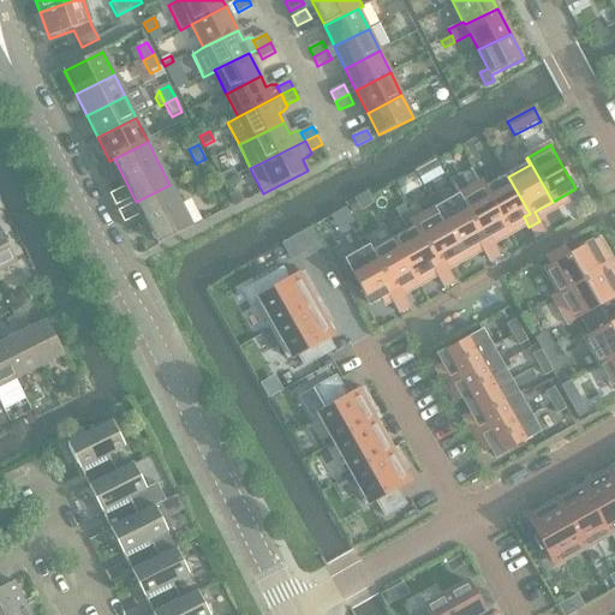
[(423,186),(443,174),(436,161),(416,173),(423,186)]
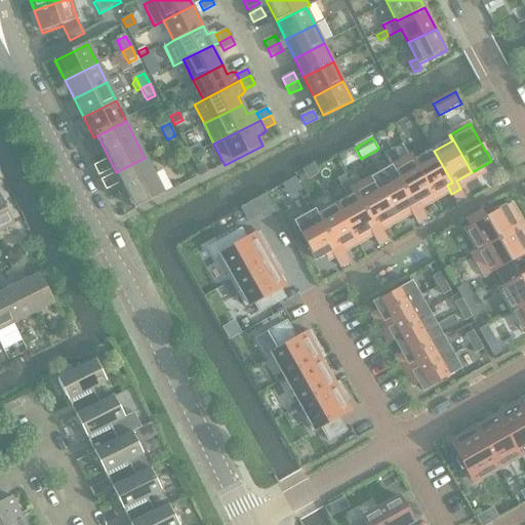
[(434,151),(415,162),(433,193),(447,185),(452,183),(434,151)]
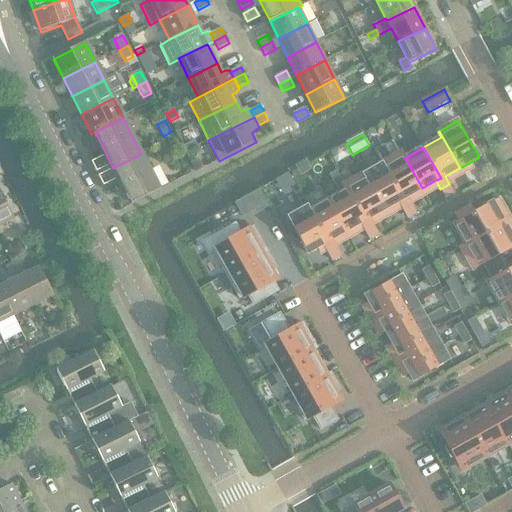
[(402,152),(383,163),(403,199),(398,202),(403,210),(411,205),(407,197),(422,188),(405,158),(402,152)]
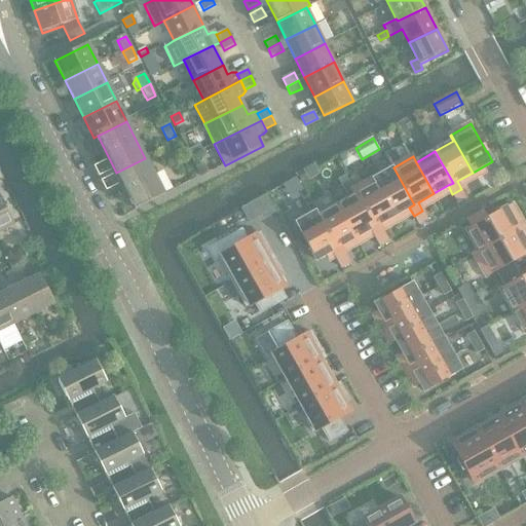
[(145,158),(116,173),(135,211),(163,195),(145,158)]
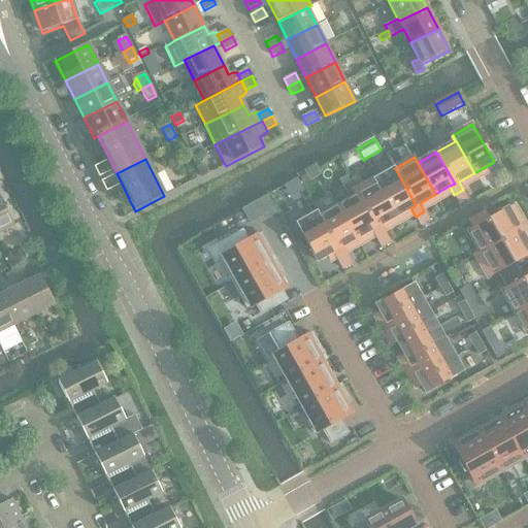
[(105,175),(111,172),(106,162),(100,165),(105,175)]
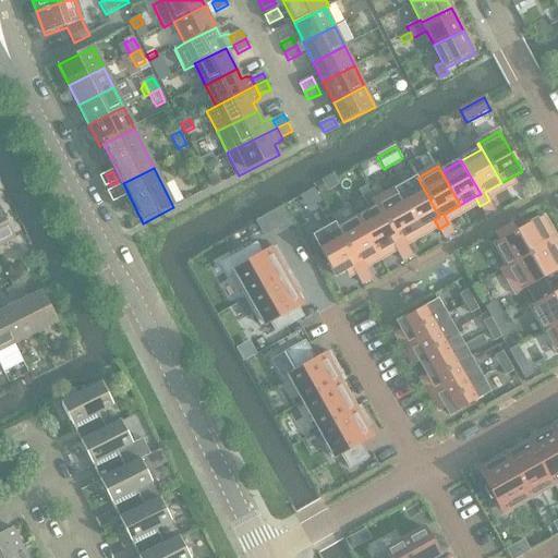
[(111,185),(106,174),(99,178),(105,189),(111,185)]
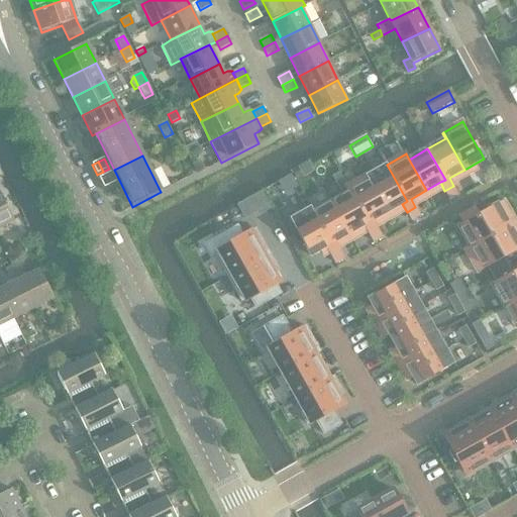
[(201,163),(194,167),(198,174),(205,171),(201,163)]
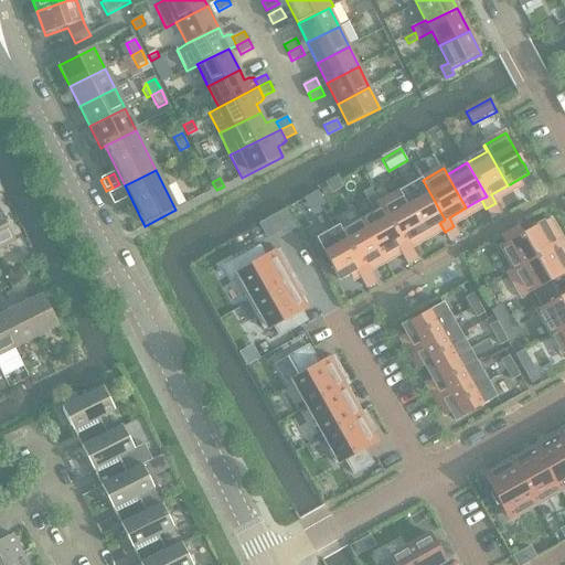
[(423,180),(402,192),(424,232),(439,223),(445,220),(423,180)]
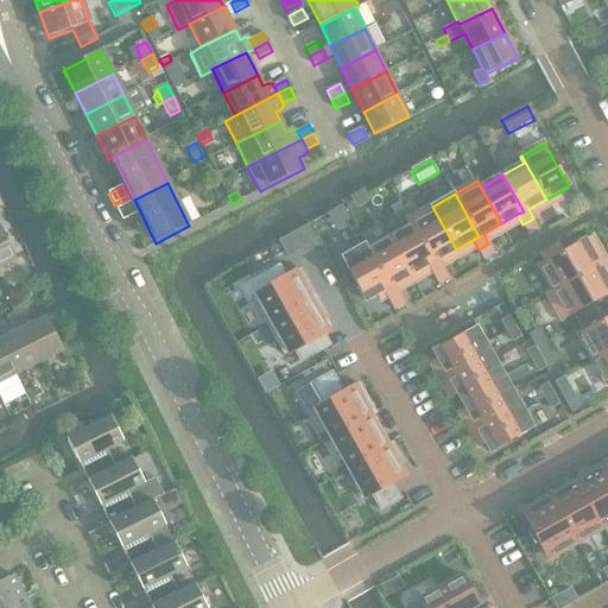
[(130,219),(137,215),(131,203),(124,207),(130,219)]
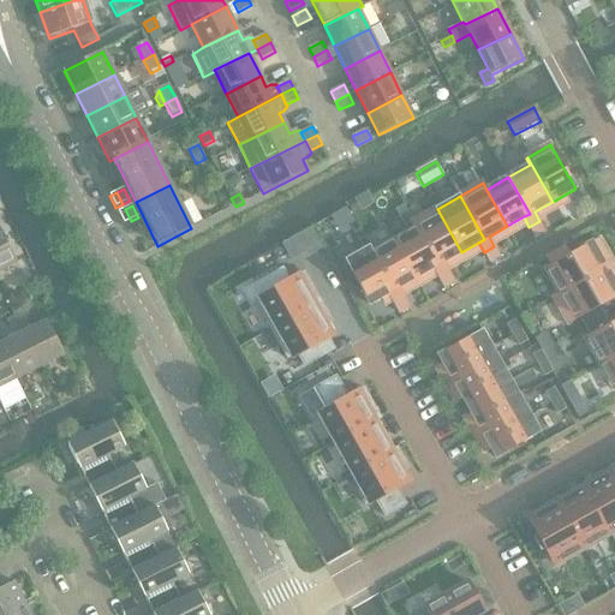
[(131,221),(125,209),(118,213),(124,225),(131,221)]
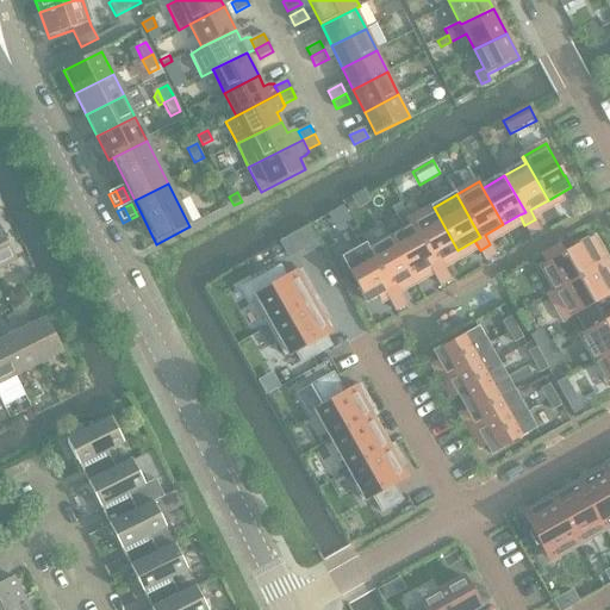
[(434,207),(411,221),(435,263),(430,266),(435,275),(446,269),(440,260),(458,250),(434,207)]
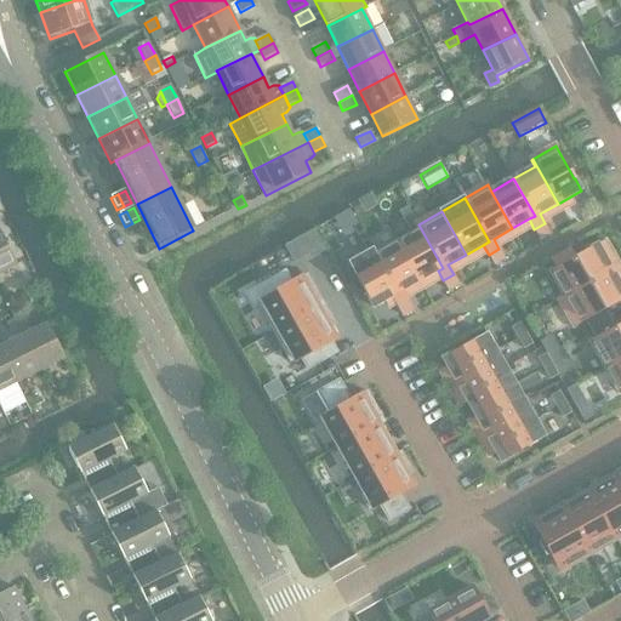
[(545,223),(534,229),(540,238),(550,232),(545,223)]
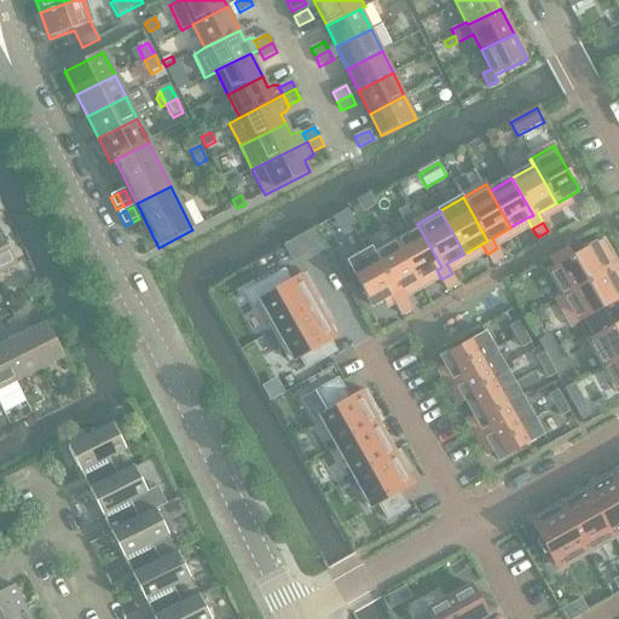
[(420,230),(398,243),(418,281),(437,270),(441,267),(417,224),(416,224),(420,230)]
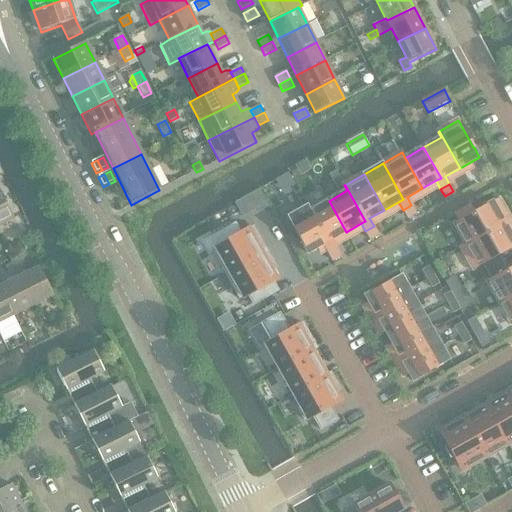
[(0,192),(0,227),(14,220),(0,192)]
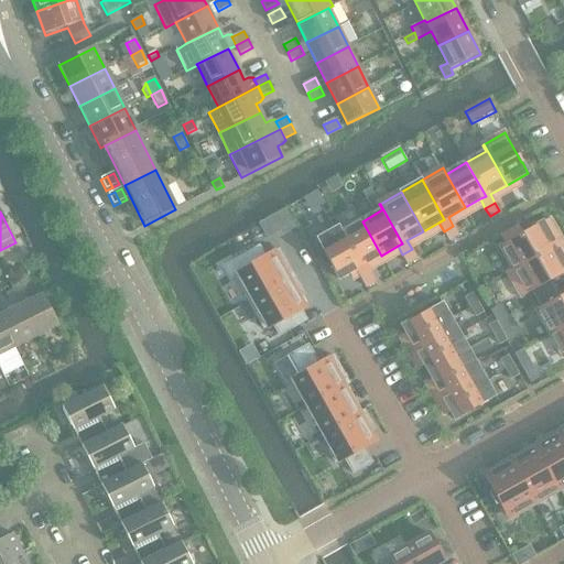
[(271,218),(258,226),(264,238),(278,230),(271,218)]
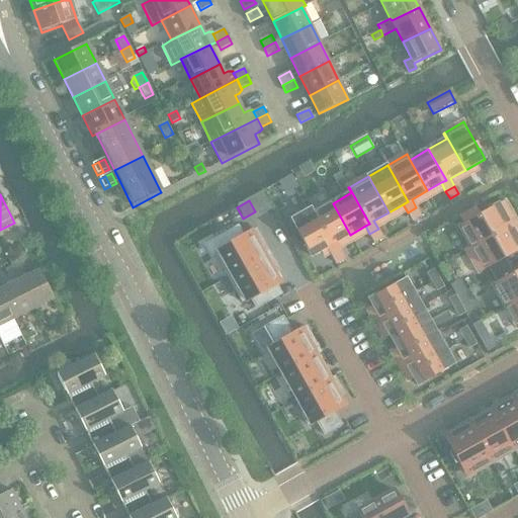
[(517,224),(505,202),(499,205),(499,203),(489,209),(481,214),(476,207),(459,217),(463,225),(460,227),(471,247),(466,250),(467,252),(517,224)]
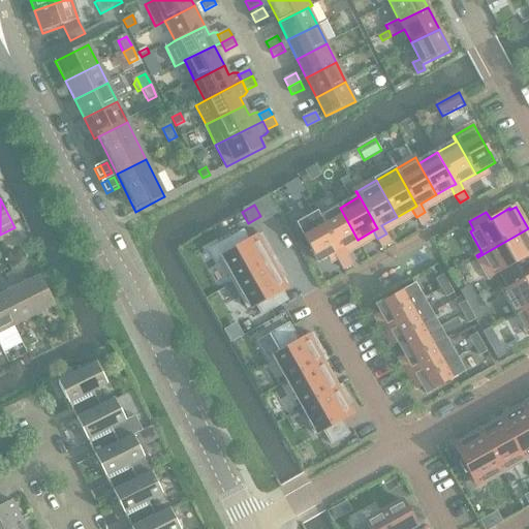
[(318,213),(317,213),(338,250),(334,253),(339,261),(347,256),(343,248),(358,240),(340,208),(321,218),(318,213)]
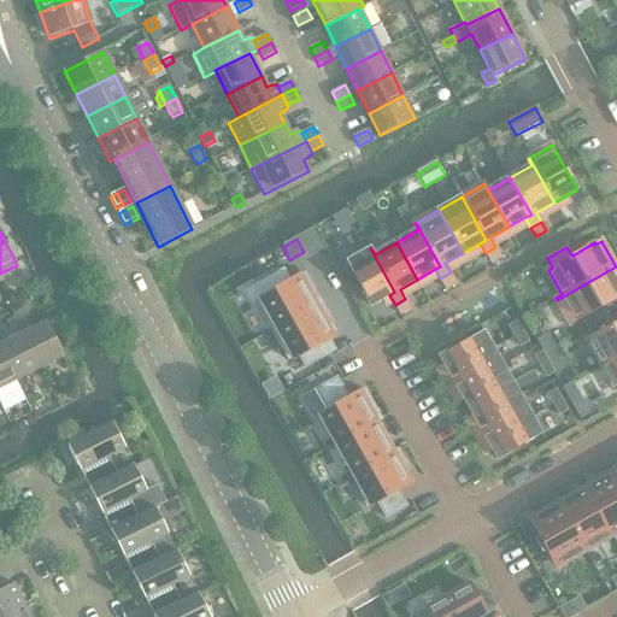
[(495,247),(486,253),(491,263),(501,257),(495,247)]
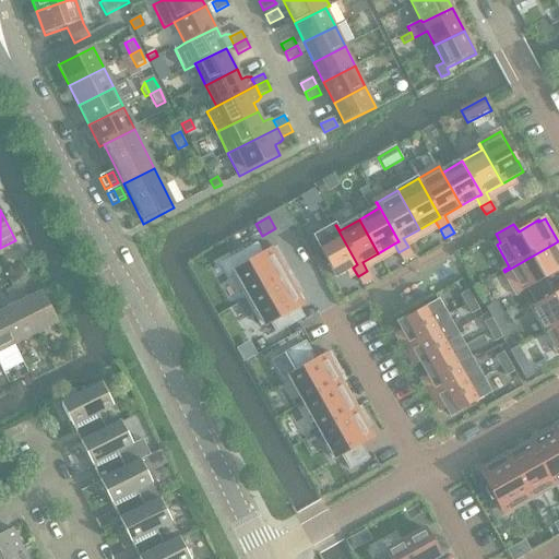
[(335,225),(313,237),(331,266),(330,266),(336,277),(353,268),(357,264),(335,225)]
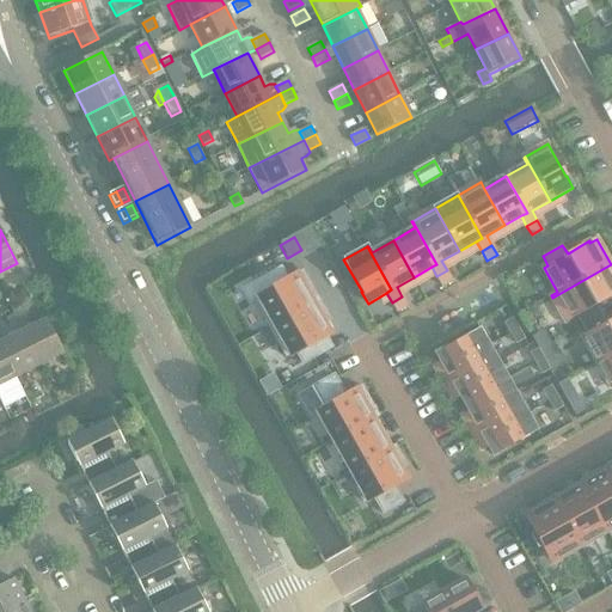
[(582,325),(601,314),(597,305),(611,297),(611,267),(611,264),(552,298),(567,323),(577,317),(582,325)]
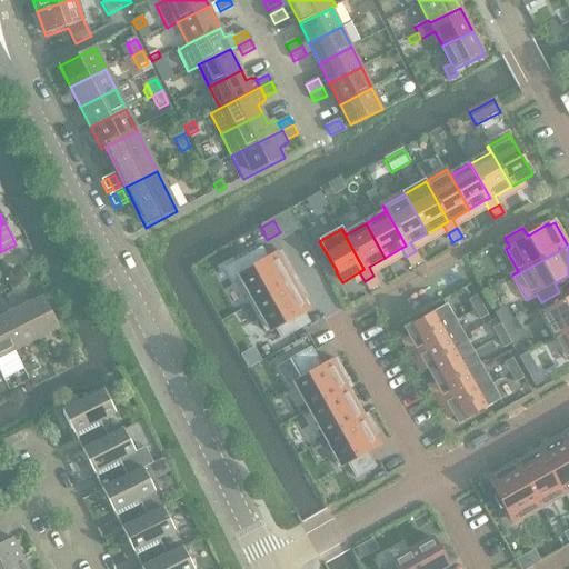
[(242,272),(235,277),(250,306),(298,278),(282,251),(267,260),(260,247),(236,261),(242,272)]
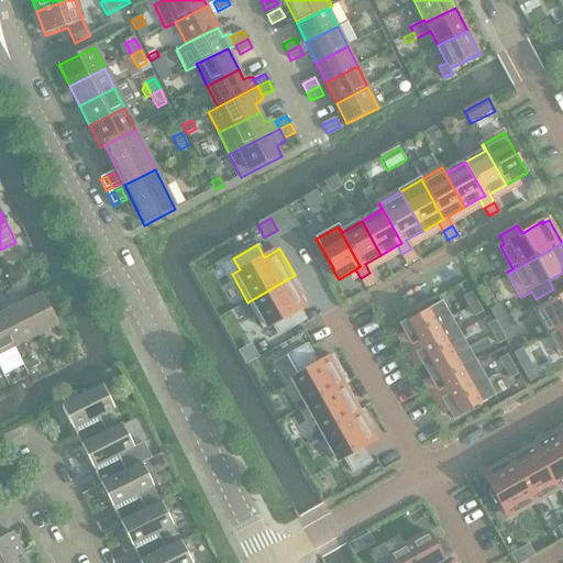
[(411,249),(401,254),(407,263),(416,257),(411,249)]
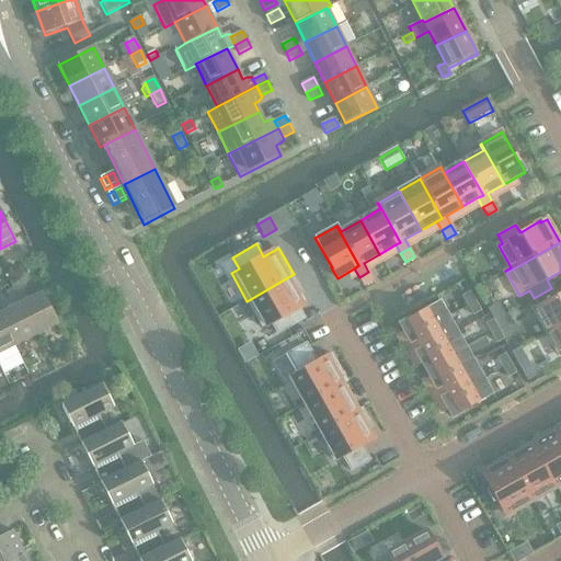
[(368,272),(359,277),(364,286),(374,281),(368,272)]
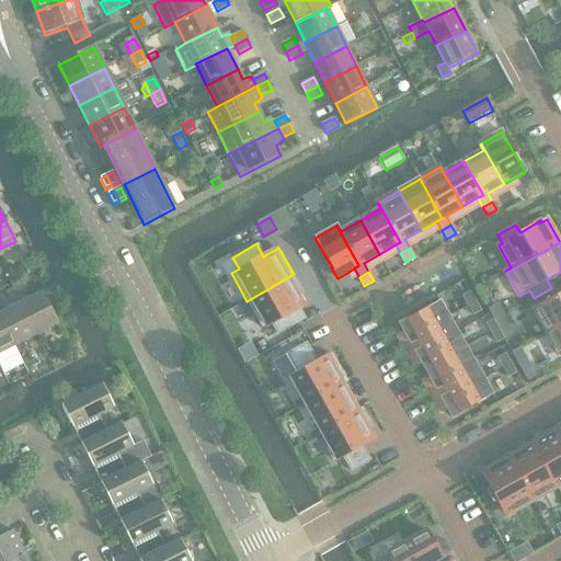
[(294,274),(247,301),(262,329),(272,323),(278,334),(295,325),(288,313),(306,304),(300,295),(304,293),(294,274)]
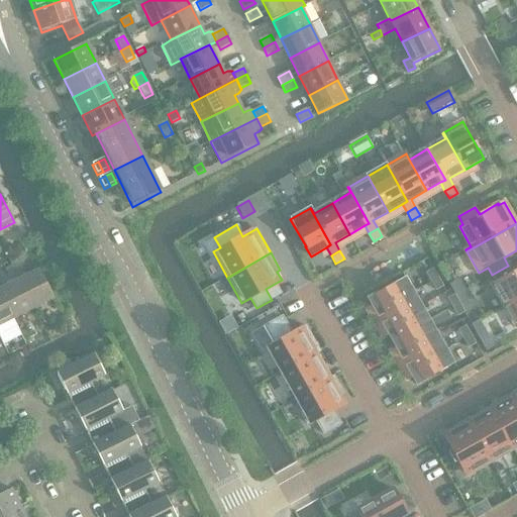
[(20,264),(12,268),(33,310),(55,299),(39,270),(26,277),(20,264)]
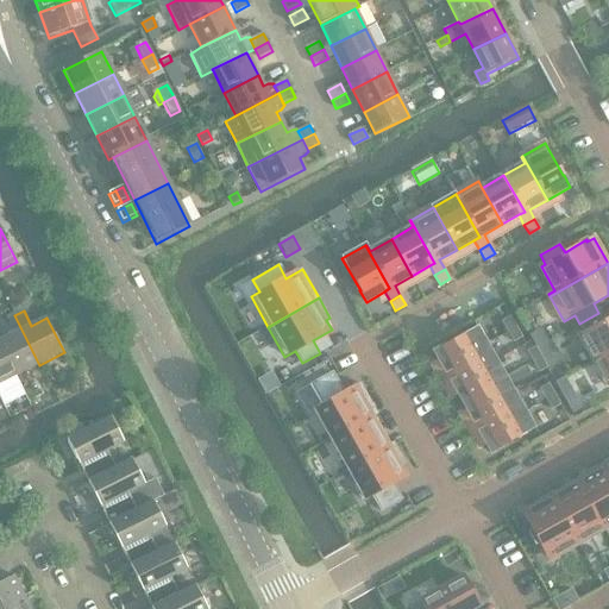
[(608,351),(608,318),(603,321),(598,313),(579,324),(584,332),(579,336),(594,359),(608,351)]
